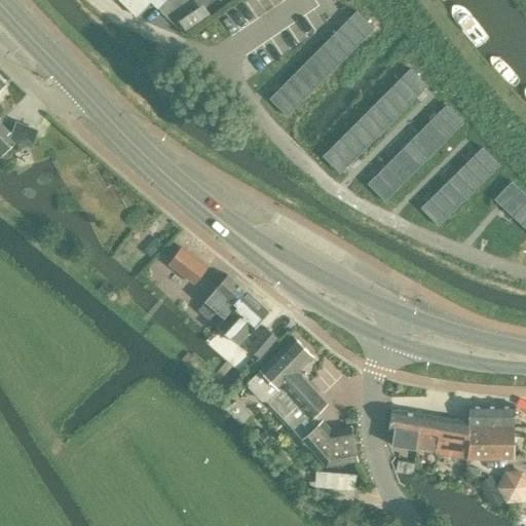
[(118,0),(136,16),(140,12),(143,9),(150,2),(157,9),(160,6),(165,0),(118,0)]
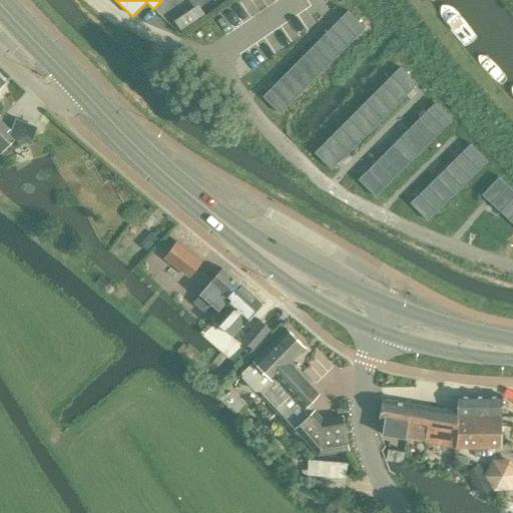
[(180,31),(200,18),(199,17),(193,8),(174,21),(179,29),(180,31)]
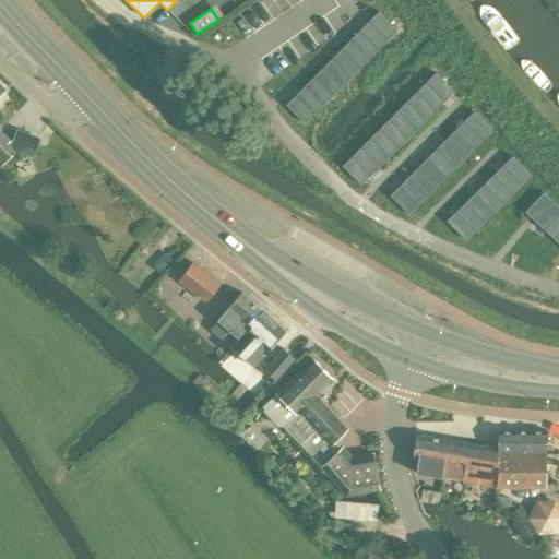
[(379,9),(286,103),(306,121),(397,27),(379,9)]
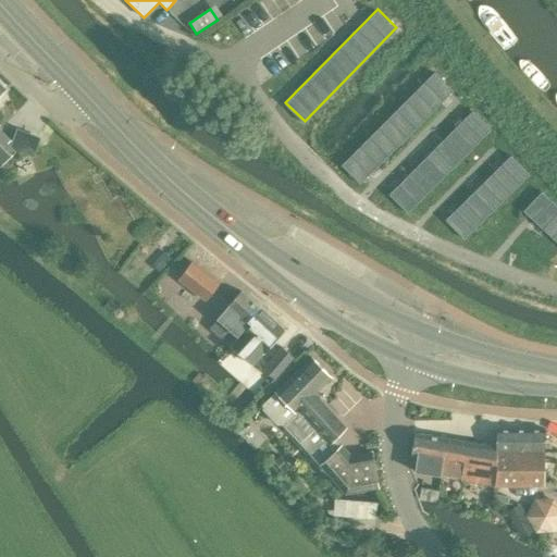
[(434,70),(342,162),(360,182),(453,88),(434,70)]
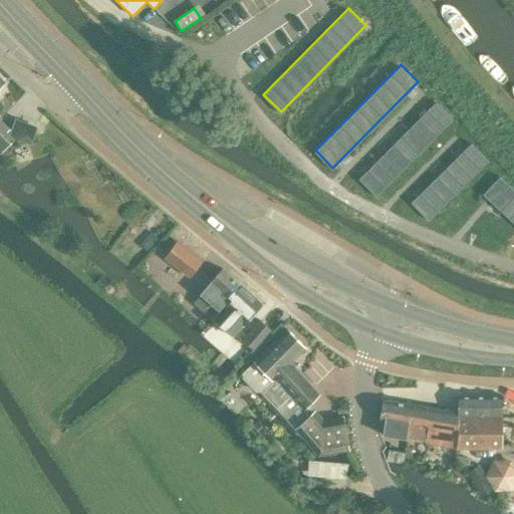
[(437,100),(359,178),(377,195),(454,117),(437,100)]
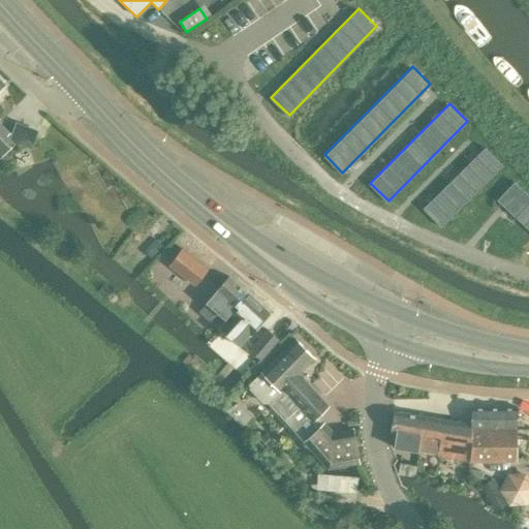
[(6,136),(9,133),(0,124),(0,157),(13,145),(6,136)]
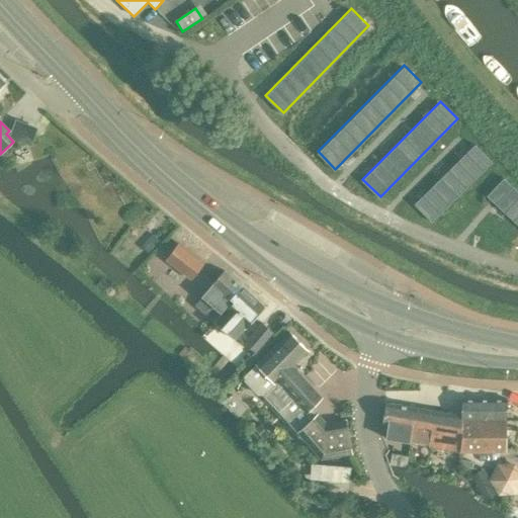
[(419,200),(414,205),(431,223),(489,166),(492,163),(475,145),(470,150),(466,154),(459,160),(450,170),(439,180),(426,193),(419,200)]
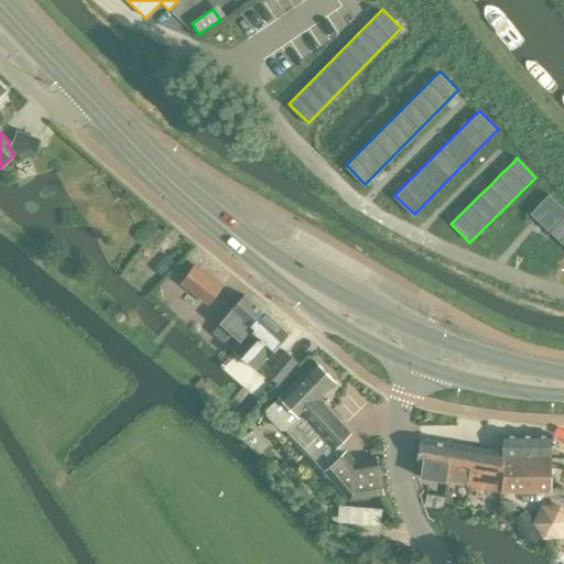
[(563,209),(548,195),(530,215),(534,218),(540,224),(552,236),(563,246),(563,209)]
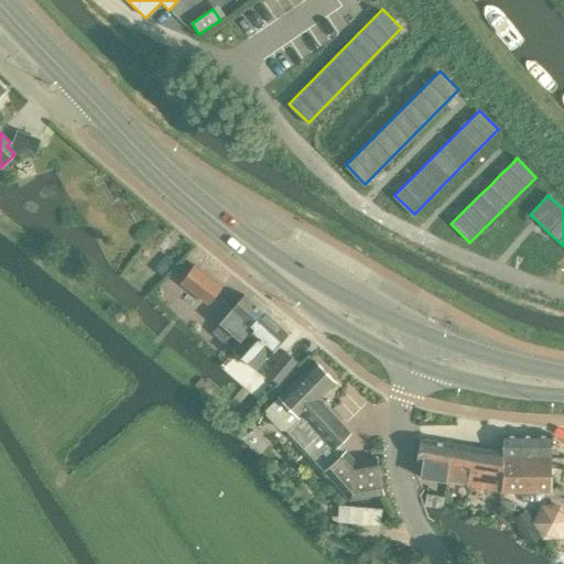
[(223,288),(194,266),(180,284),(208,305),(223,288)]
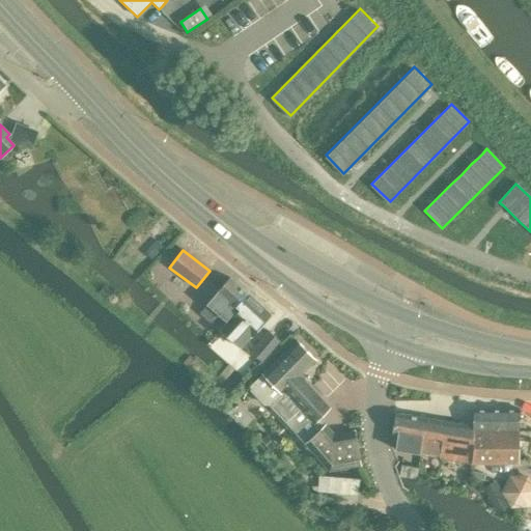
[(206,306),(200,313),(211,323),(217,315),(226,324),(239,310),(235,307),(247,294),(229,278),(205,305),(206,306)]
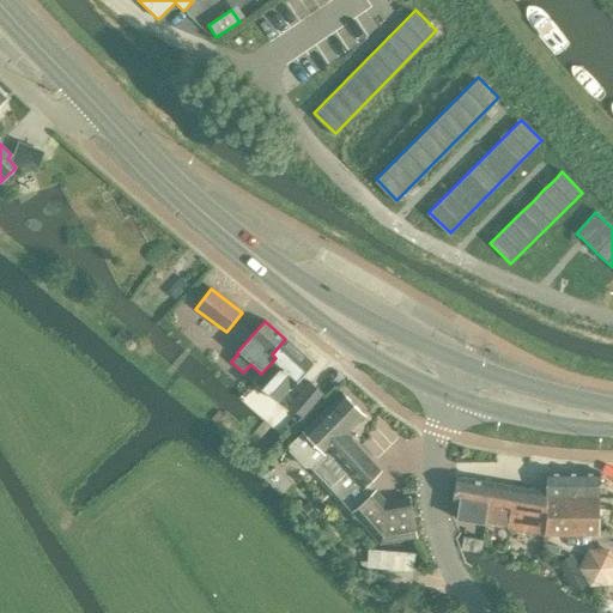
[(261,374),(254,382),(277,402),(290,388),(291,389),(313,364),(303,356),(285,339),(272,354),(275,358),(261,374)]
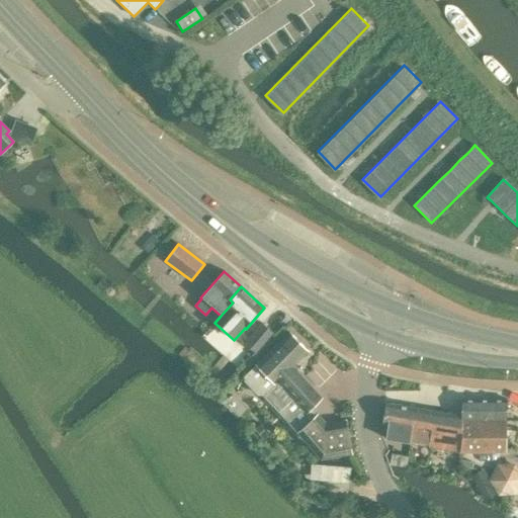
[(255,353),(273,333),(262,324),(245,344),(255,353)]
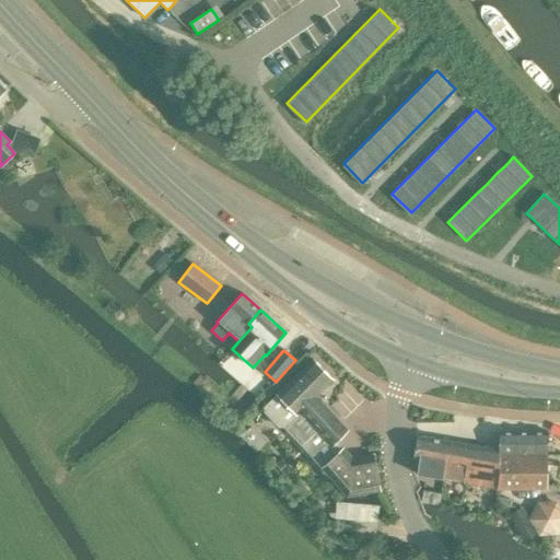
[(348,429),(316,396),(333,381),(313,360),(277,394),(264,407),(264,412),(278,428),(281,428),(284,426),(303,444),(324,467),(349,494),(383,489),(375,454),(354,457),(345,447),(343,448),(336,441),(348,429)]
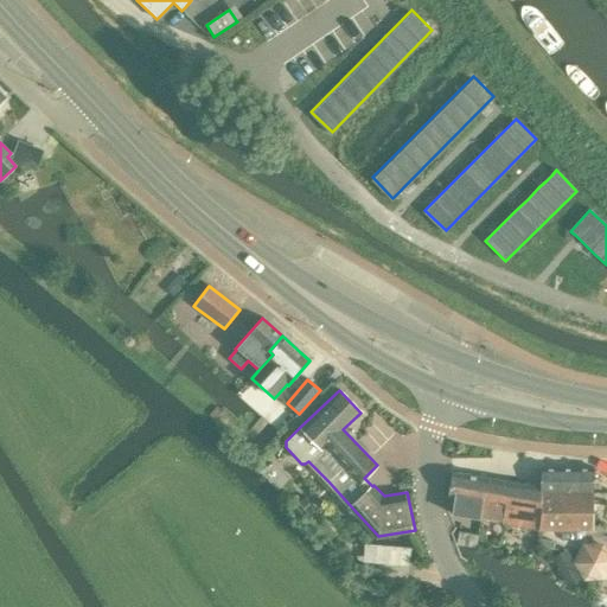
[(538,510),(538,529),(593,528),(593,467),(541,467),(541,486),(542,486),(542,492),(547,492),(548,510),(538,510)]
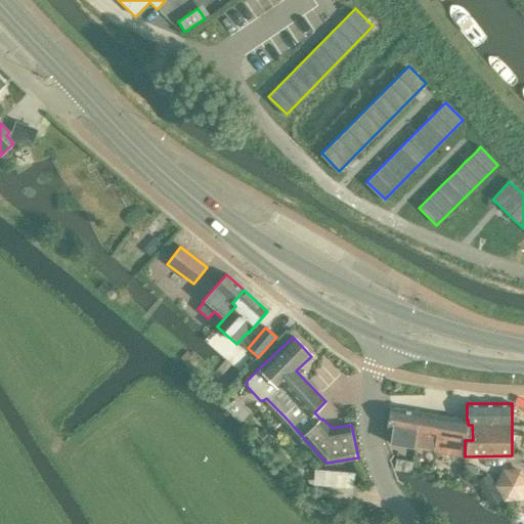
[(412,434),(416,411),(391,408),(388,429),(389,429),(389,434),(392,435),(391,443),(415,447),(417,435),(412,434)]
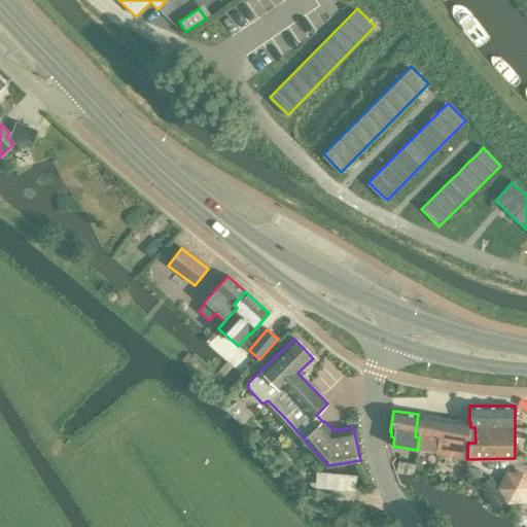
[(419,437),(417,450),(436,453),(436,454),(467,459),(467,443),(476,443),(475,427),(470,427),(470,422),(469,422),(418,414),(415,436),(419,437)]
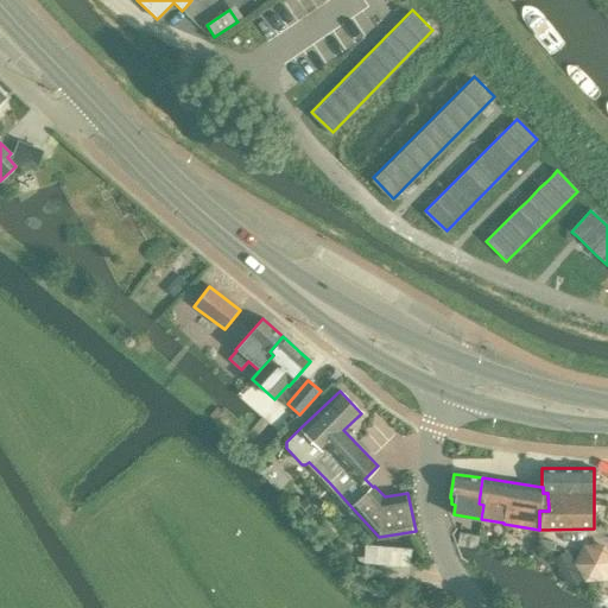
[(460,532),(457,544),(477,548),(479,536),(460,532)]
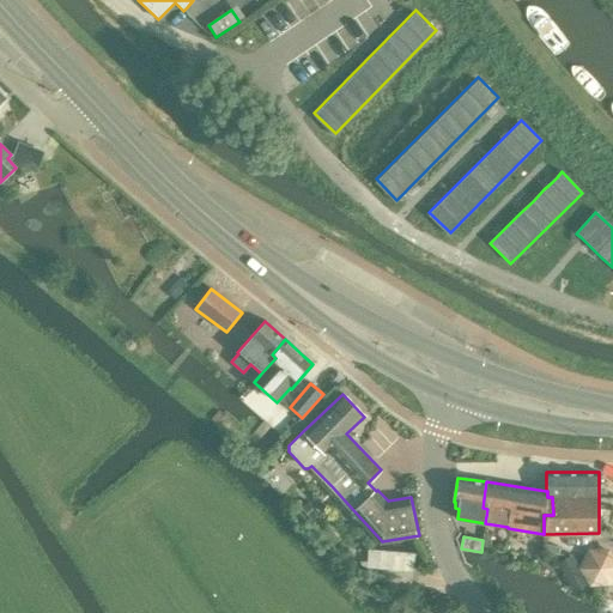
[(612,580),(612,562),(607,552),(587,552),(580,566),(576,570),(586,586),(587,588),(608,588),(612,580)]
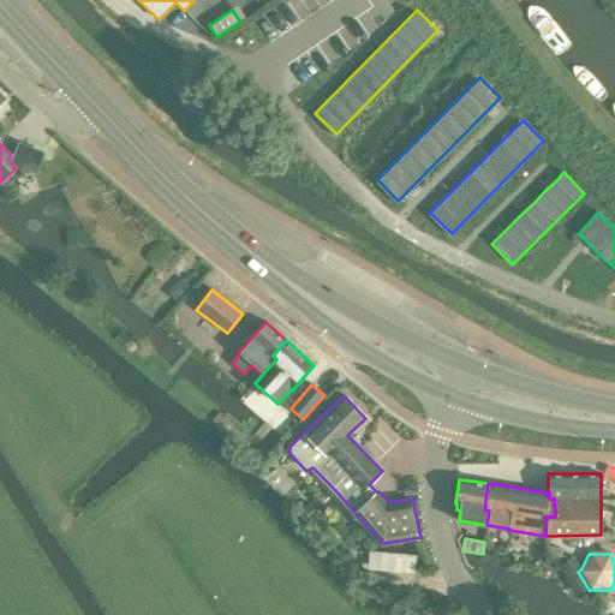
[(587,587),(578,572),(581,568),(575,556),(560,565),(574,595),(587,587)]
